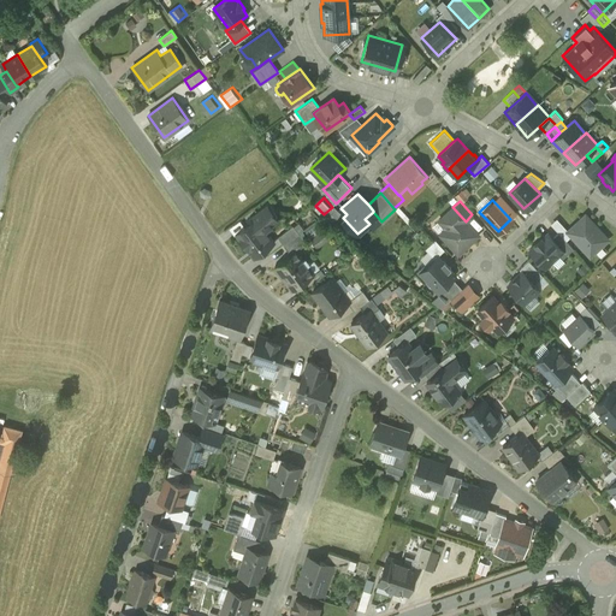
[(267,206),(252,217),(254,219),(237,232),(254,256),(273,242),(264,230),(278,219),(267,206)]
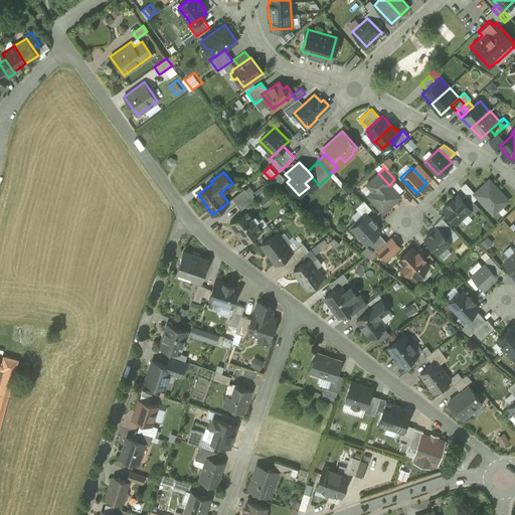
[(389,185),(378,173),(367,184),(373,190),(368,195),(382,211),(399,196),(389,185)]
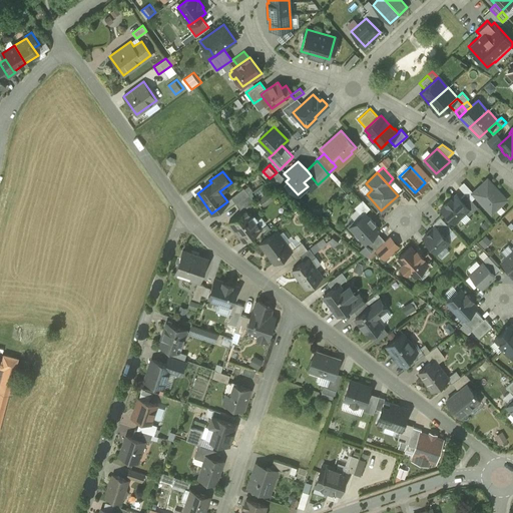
[(473,192),(472,192),(475,194),(486,206),(489,203),(495,209),(506,199),(495,187),(493,188),(486,180),(473,192)]
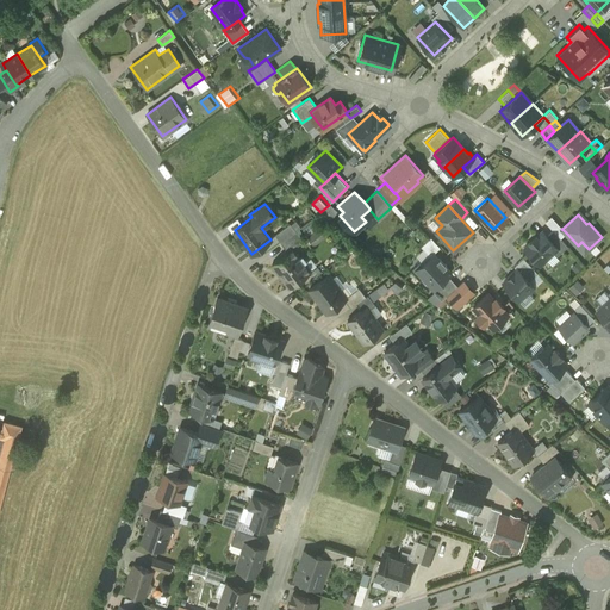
[(562,234),(565,231),(561,229),(562,229),(552,217),(546,222),(553,230),(554,230),(556,228),(562,234)]
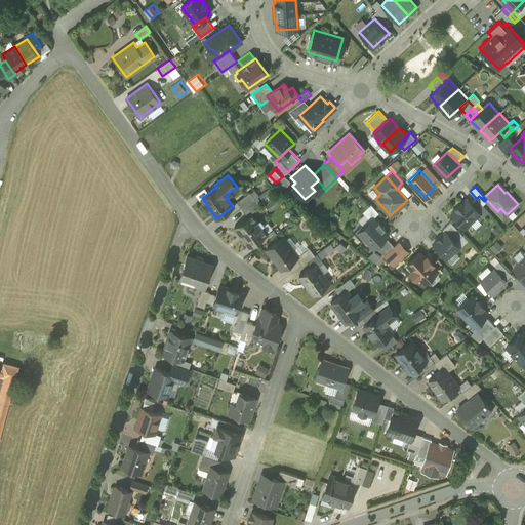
[(249,192),(236,201),(241,208),(254,199),(249,192)]
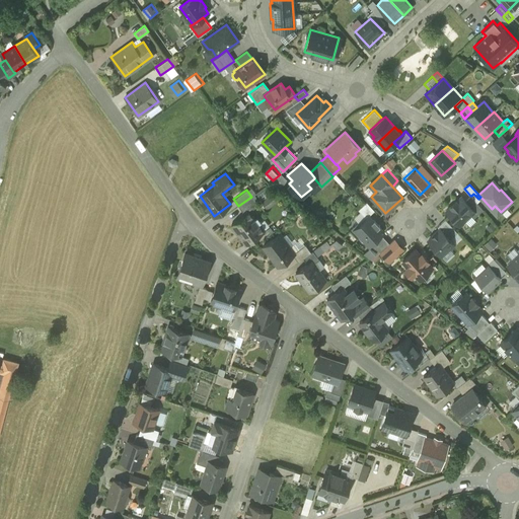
[(268,206),(278,201),(275,194),(265,198),(268,206)]
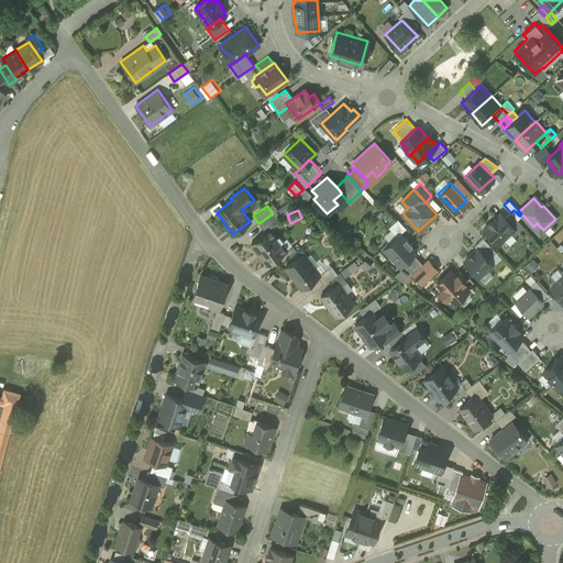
[(500,212),(495,218),(494,217),(488,222),(489,223),(484,229),(498,244),(510,232),(515,228),(505,217),(500,212)]
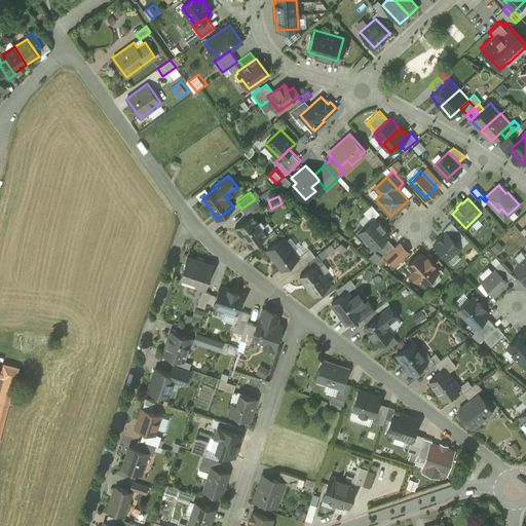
[(477,198),(472,202),(481,213),(477,217),(480,221),(489,212),(482,203),(478,198),(477,198)]
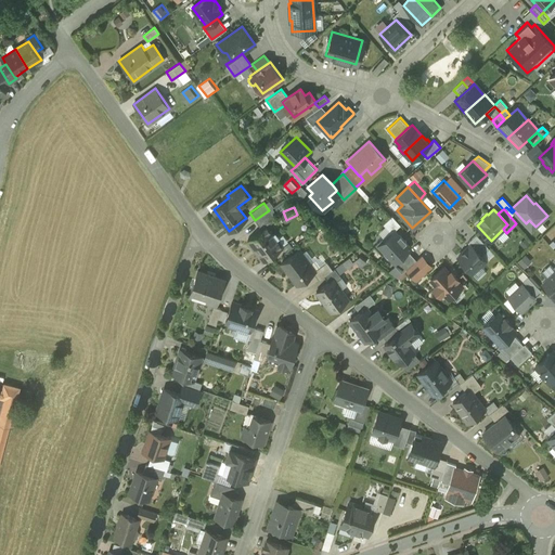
[(269,210),(255,220),(262,230),(267,227),(275,219),(269,210)]
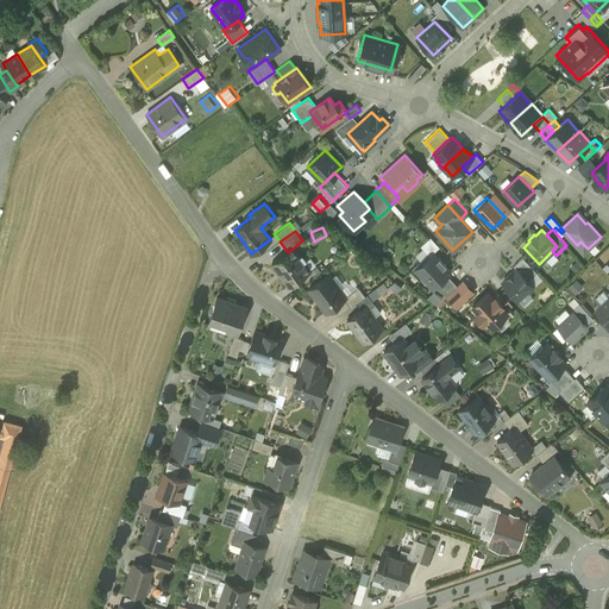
[(309,270),(293,249),(288,252),(271,264),(277,272),(280,271),(289,286),(309,270)]
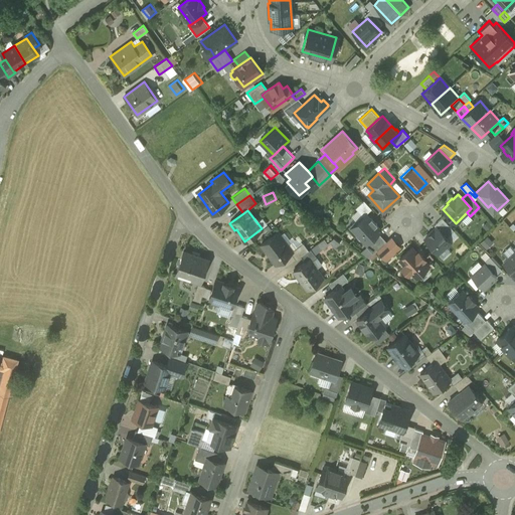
[(356,221),(351,226),(358,234),(365,242),(366,242),(378,231),(380,229),(376,224),(377,223),(371,217),(370,218),(365,213),(356,221)]
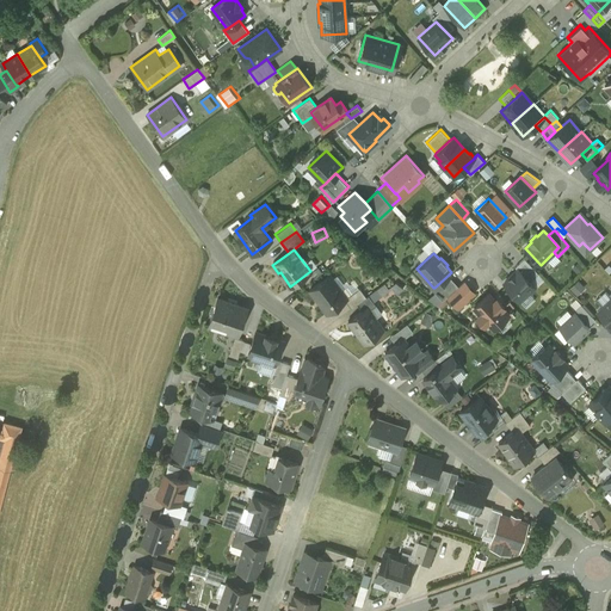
[(538,273),(524,258),(514,266),(517,269),(517,267),(530,282),(538,273)]
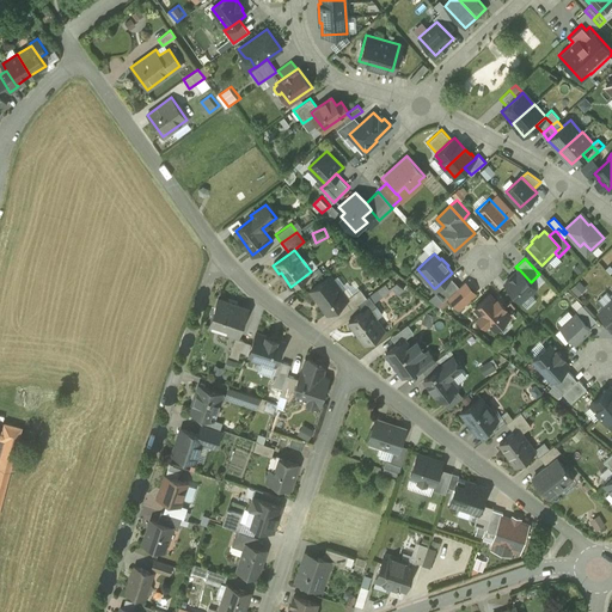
[(422,262),(414,269),(424,280),(426,279),(417,269),(423,263),(422,262)]
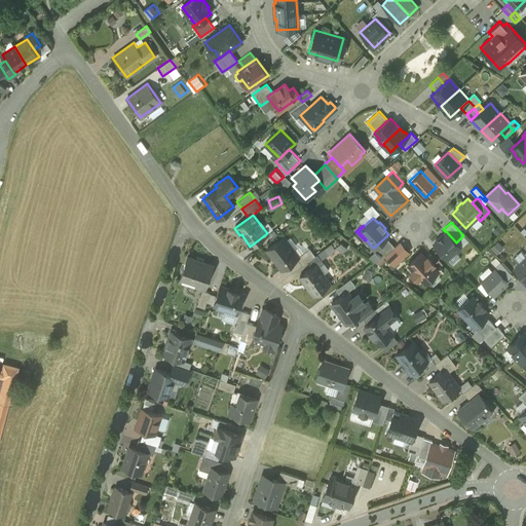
[(456,242),(445,230),(445,231),(440,235),(441,236),(434,243),(447,258),(453,253),(453,254),(460,247),(456,242)]
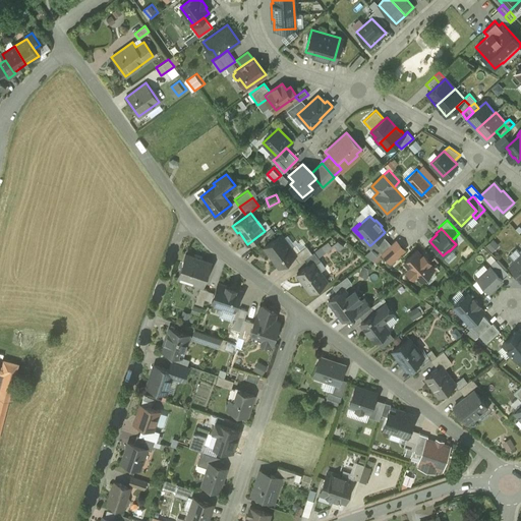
[(383,234),(370,245),(369,245),(368,246),(377,255),(382,252),(389,245),(391,243),(383,234)]
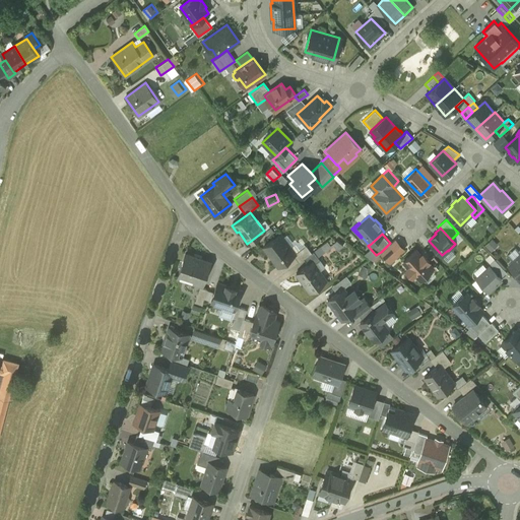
[(289,247),(279,235),(263,248),(278,267),(294,256),(287,248),(289,247)]
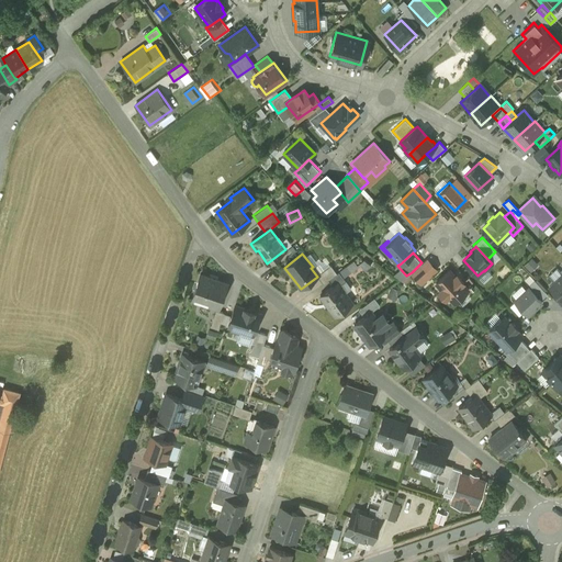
[(347,274),(359,263),(356,259),(343,270),(347,274)]
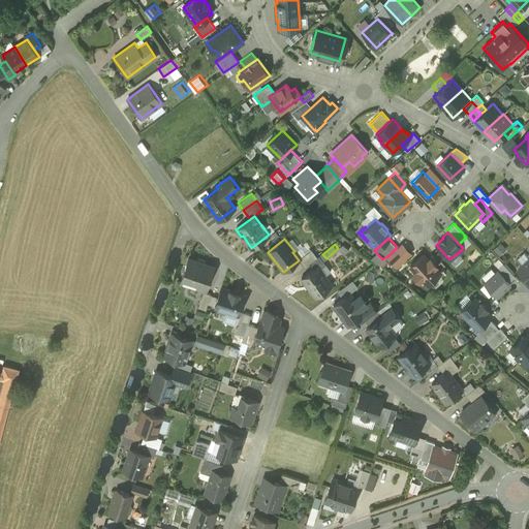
[(395,249),(387,256),(397,267),(405,260),(395,249)]
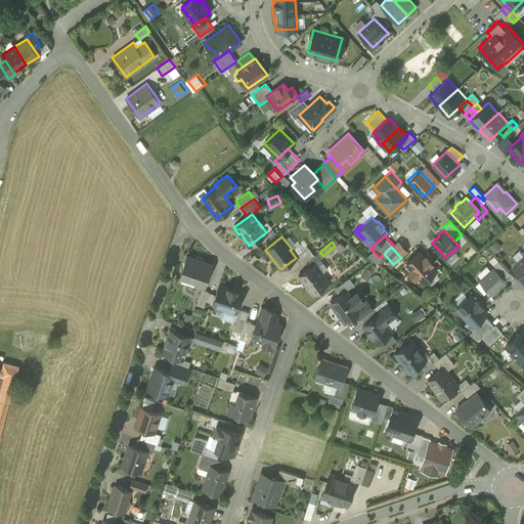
[(310,250),(298,259),(301,264),(306,261),(313,255),(310,250)]
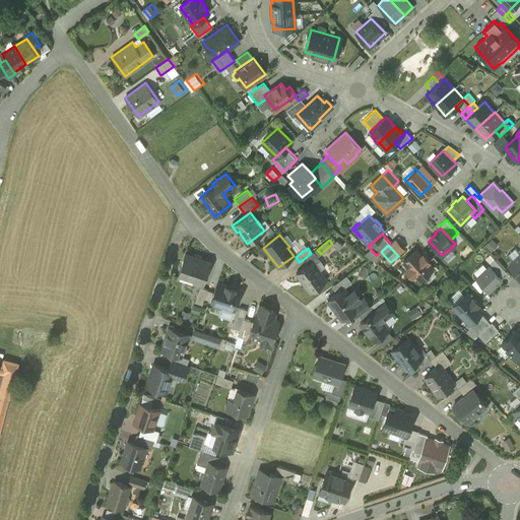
[(415,250),(403,261),(408,267),(406,269),(412,275),(414,273),(419,278),(419,279),(432,268),(433,267),(432,267),(427,262),(428,261),(429,260),(428,260),(423,254),(421,255),(417,251),(415,249),(415,250)]
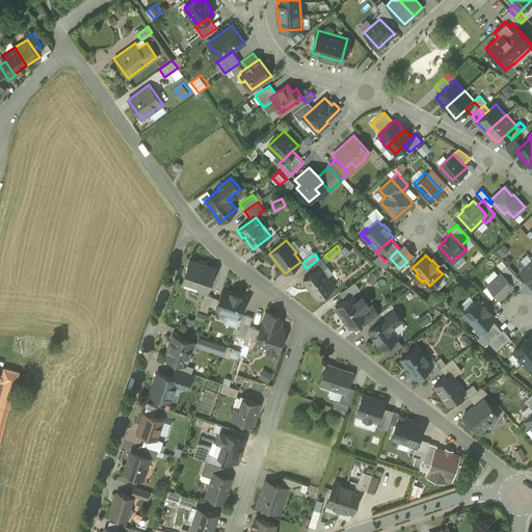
[(318,259),(311,265),(315,270),(319,267),(320,269),(326,265),(321,257),(318,259)]
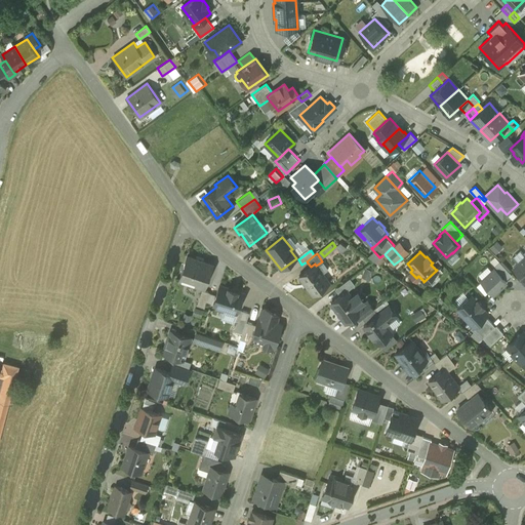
[(211,265),(195,259),(195,258),(187,255),(178,279),(179,279),(180,276),(196,281),(195,284),(204,287),(211,265)]
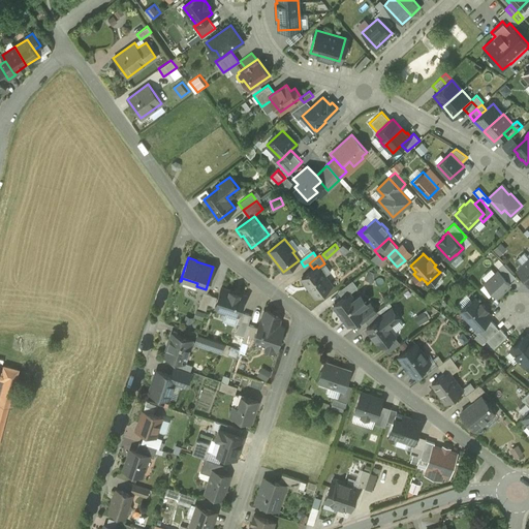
[(528,257),(517,269),(528,281),(528,257)]
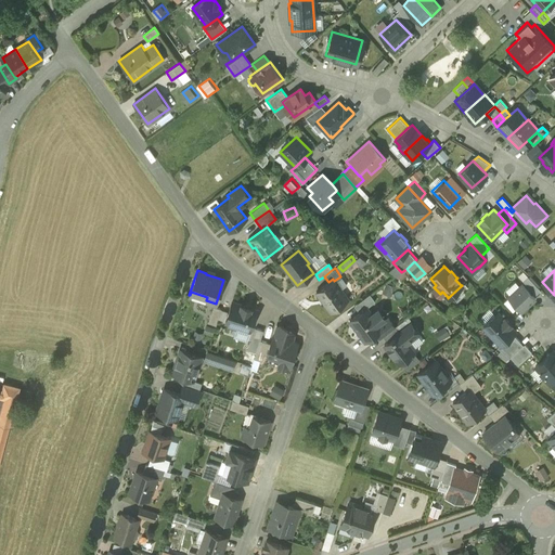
[(540,289),(527,275),(523,280),(536,294),(540,289)]
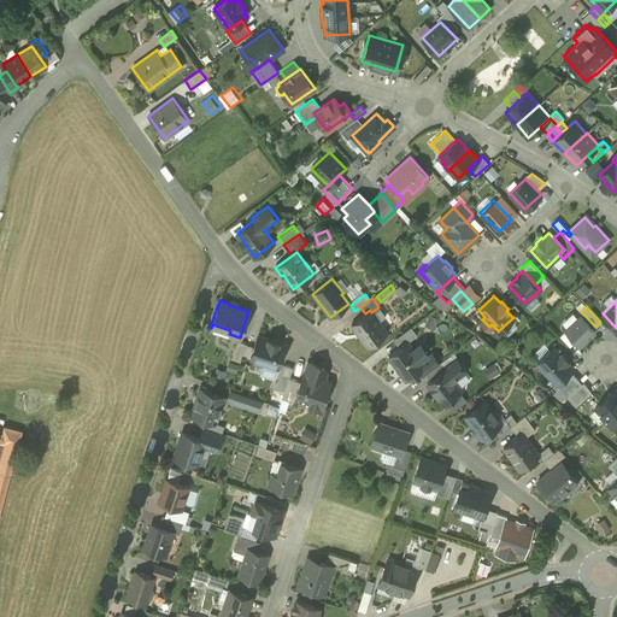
[(386,316),(378,307),(371,312),(378,321),(386,316)]
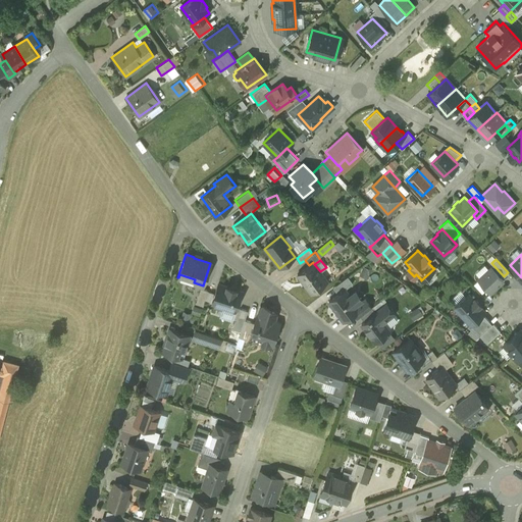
[(314,264),(313,262),(309,265),(297,274),(311,293),(326,280),(320,271),(314,264)]
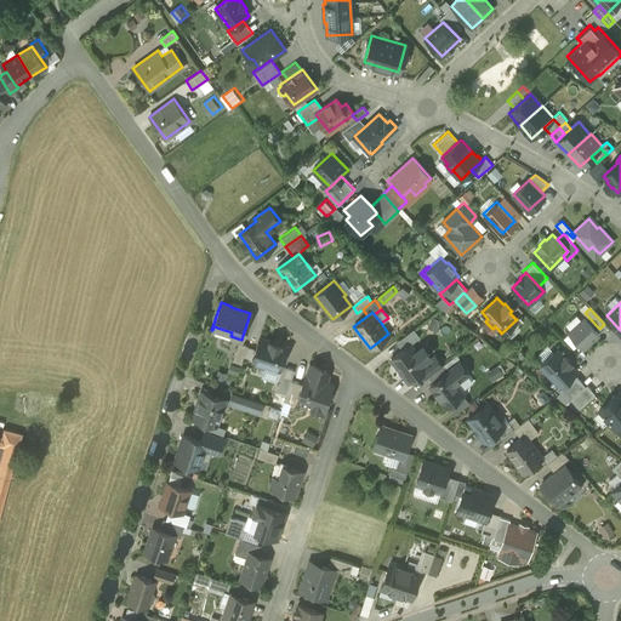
[(584,318),(569,332),(582,347),(598,334),(584,318)]
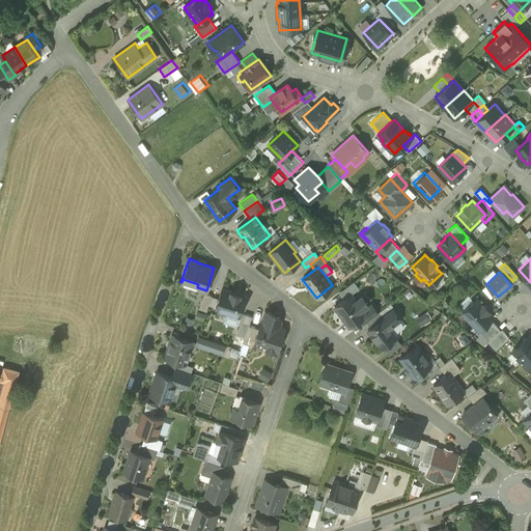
[(246,296),(222,287),(216,308),(239,315),(246,296)]
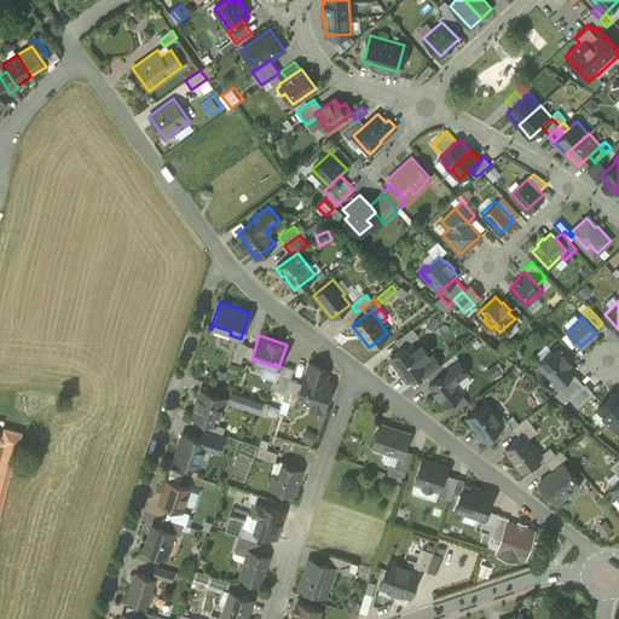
[(247,345),(237,341),(231,359),(241,363),(247,345)]
